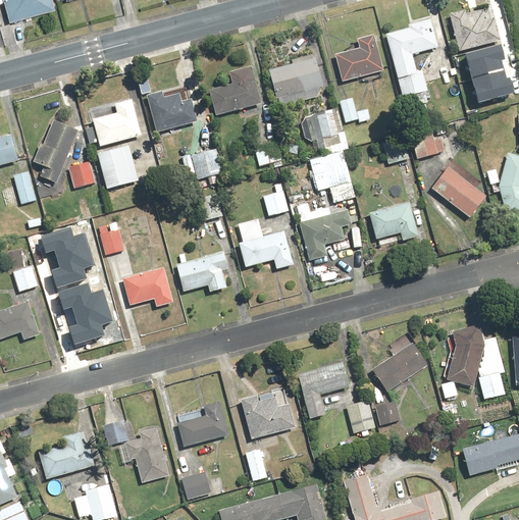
[(0,1),(5,0),(10,19),(55,7),(53,0),(0,0),(0,1)]
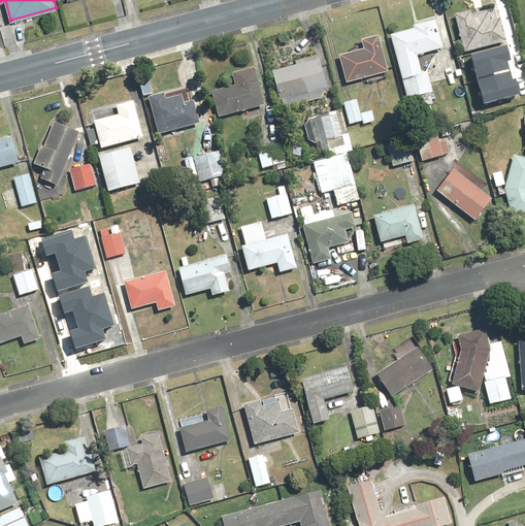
[(469,9),(454,13),(464,52),(505,41),(499,18),(490,20),(488,9),(470,13),(469,9)]
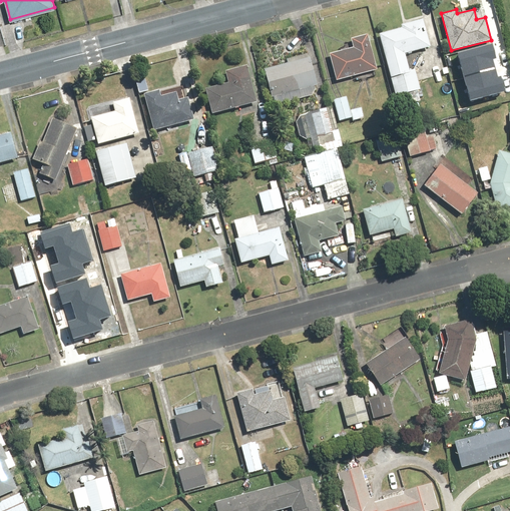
[(402,27),(379,32),(395,96),(419,90),(417,80),(421,79),(421,82),(427,80),(426,77),(444,72),(429,16),(401,23),(402,27)]
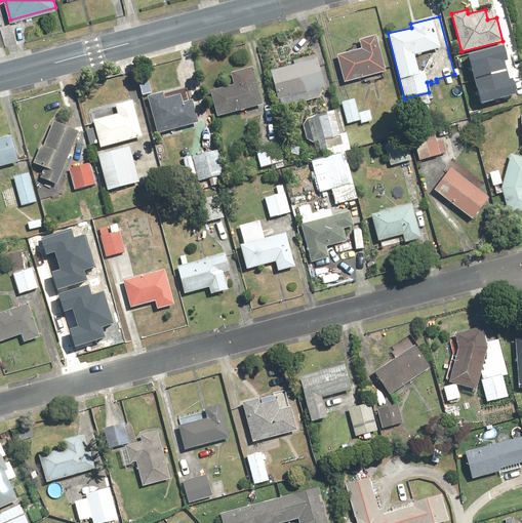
[(386,71),(375,33),(359,38),(362,47),(336,54),(345,82),(386,71)]
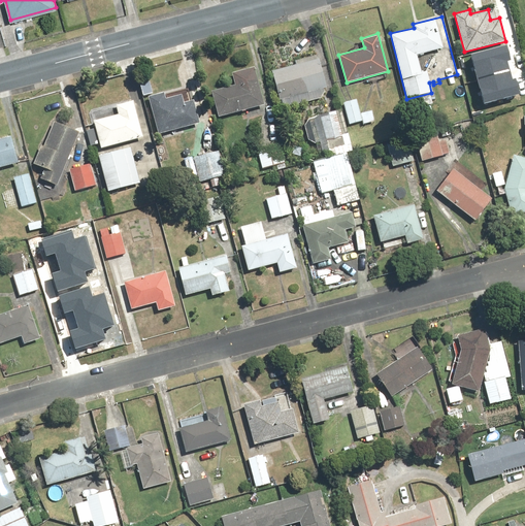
[(502,48),(471,57),(482,99),(513,91),(502,48)]
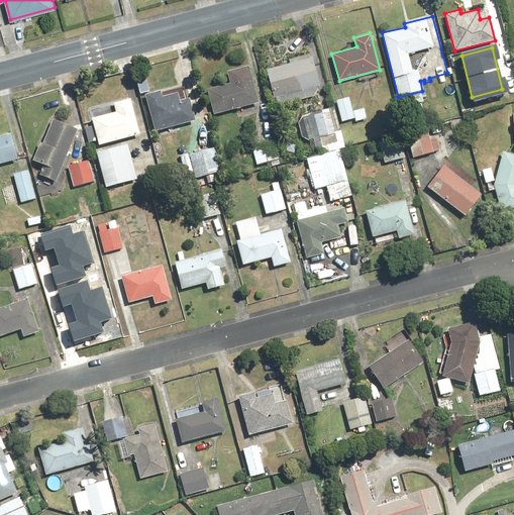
[(290,62),(267,68),(277,105),(322,92),(312,53),(289,59),(290,62)]
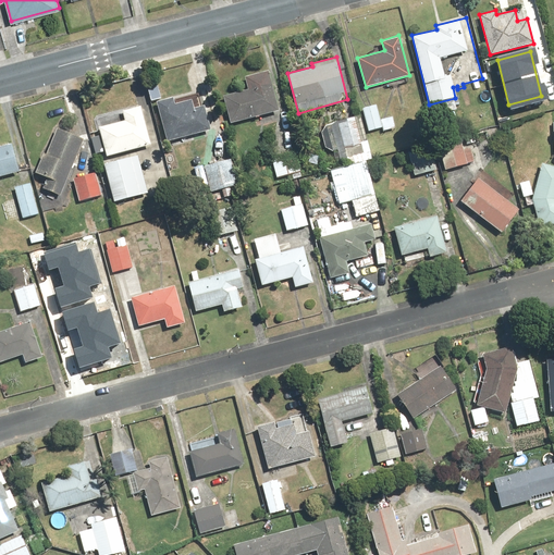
[(279,110),(268,70),(245,75),(248,88),(223,95),(231,123),(279,110)]
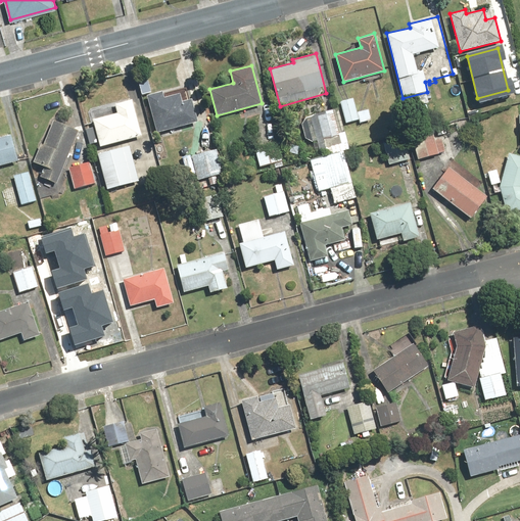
[(162,90),(148,93),(156,133),(198,123),(193,98),(182,100),(181,93),(164,97),(162,90)]
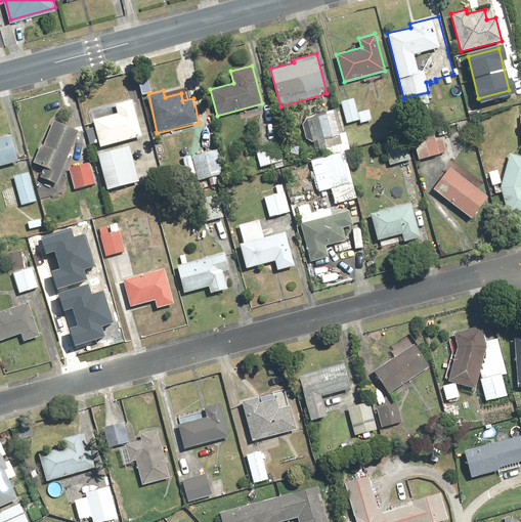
[(142,135),(131,95),(88,106),(91,122),(93,121),(99,146),(142,135)]
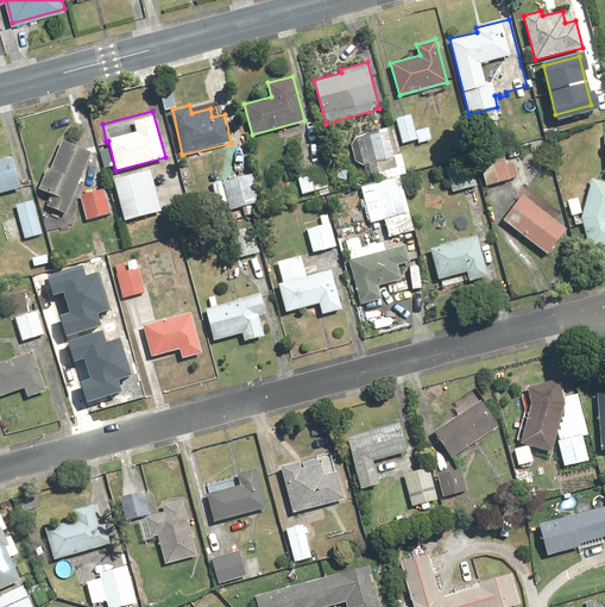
[(409,112),(394,117),(402,143),(416,138),(418,144),(432,139),(427,126),(415,130),(409,112)]
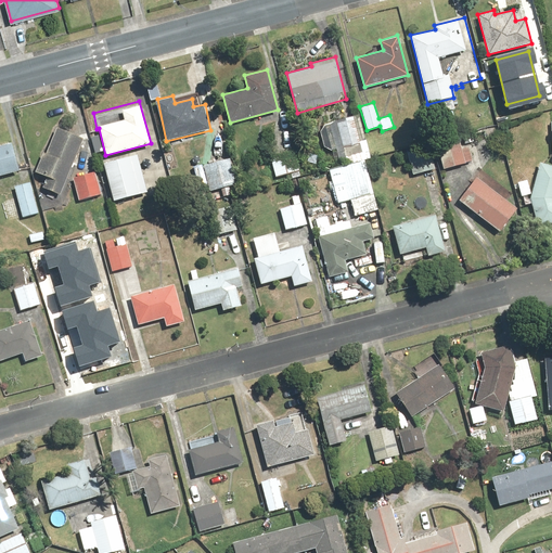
[(352,144),(344,117),(323,124),(319,130),(322,148),(332,151),(352,144)]
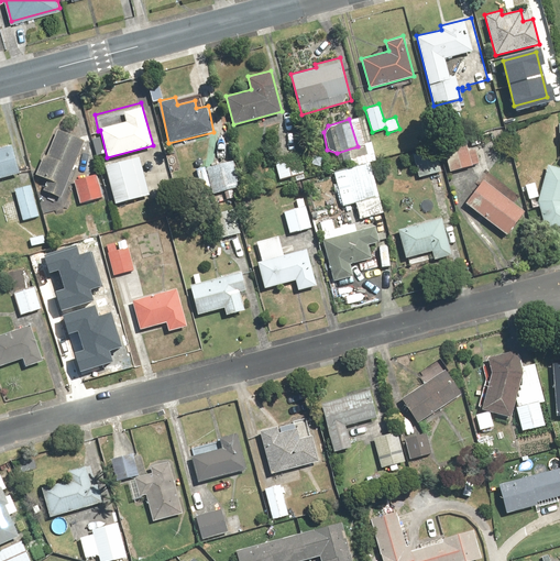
[(61,197),(84,140),(57,129),(46,155),(44,154),(35,174),(46,178),(42,189),(61,197)]
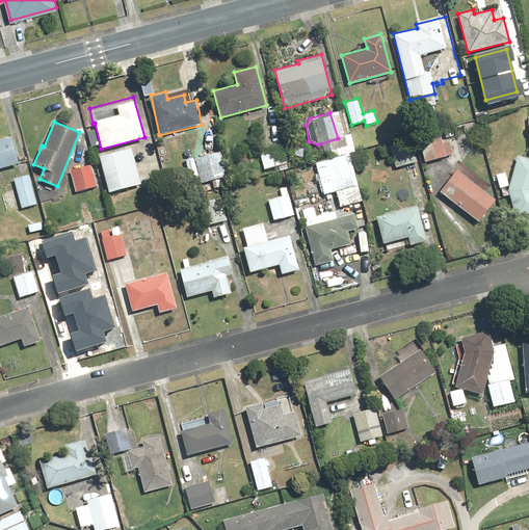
[(419,135),(424,161),(447,157),(447,155),(452,154),(449,139),(441,140),(439,131),(419,135)]
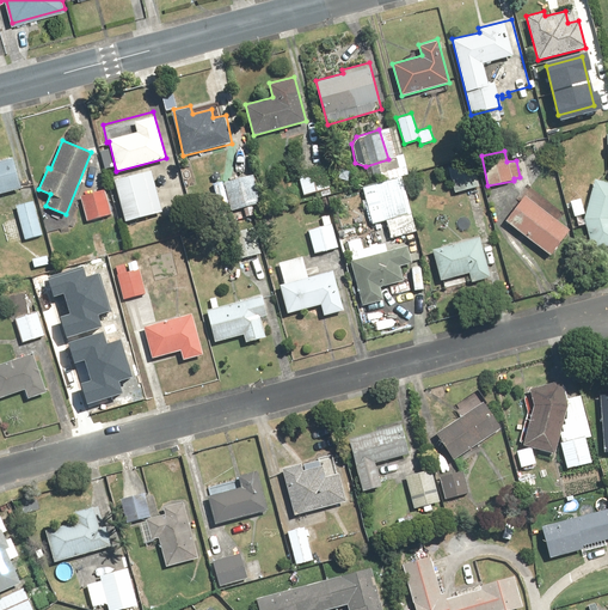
[(471,158),(446,165),(454,193),(479,184),(471,158)]
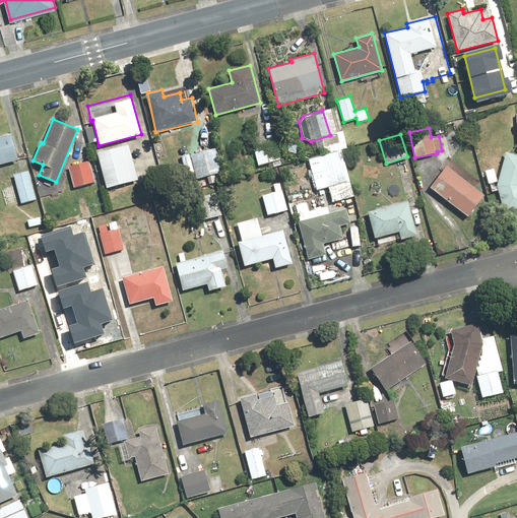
[(0,166),(2,166),(1,163),(17,159),(12,135),(0,137),(0,166)]
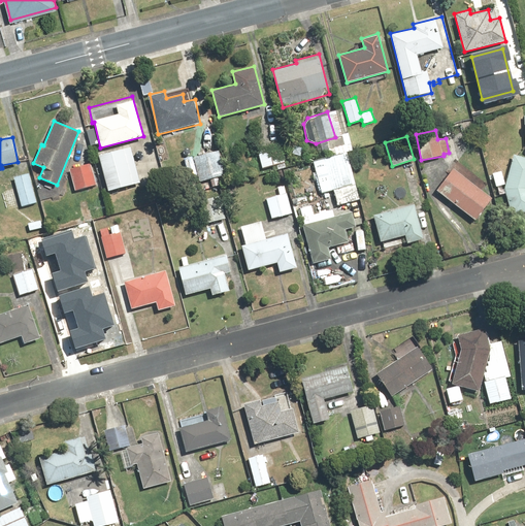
[(262,168),(284,161),(276,137),(255,144),(262,168)]
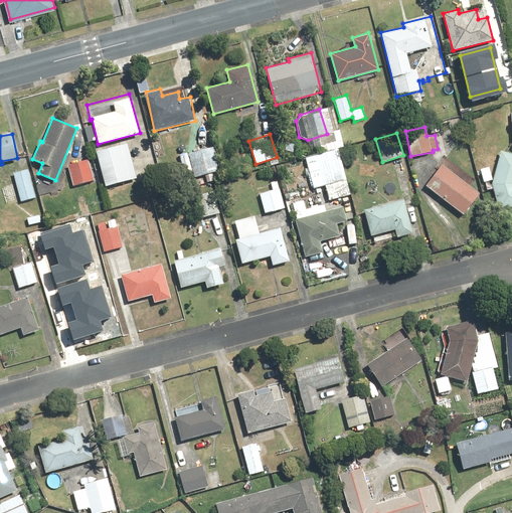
[(186,145),(193,176),(203,174),(204,181),(213,179),(212,172),(218,170),(211,139),(186,145)]
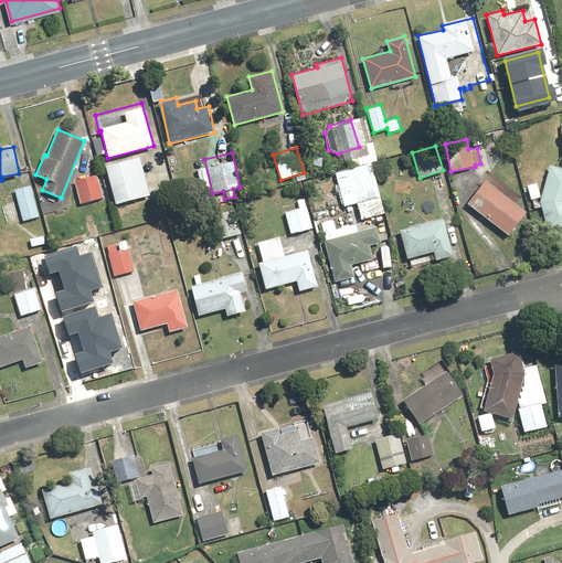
[(139,157),(106,165),(116,204),(149,197),(139,157)]
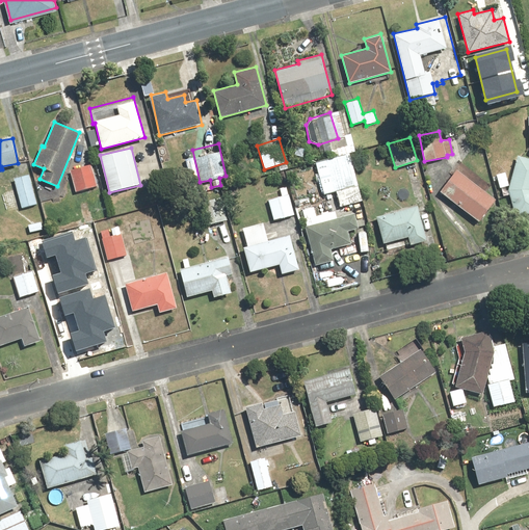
[(348,154),(315,163),(323,194),(336,190),(340,206),(361,201),(348,154)]
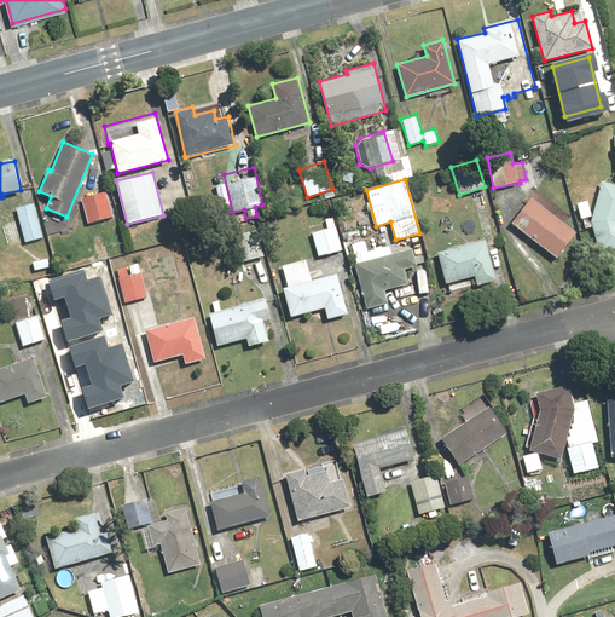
[(614,184),(601,182),(590,221),(598,253),(614,248),(614,184)]
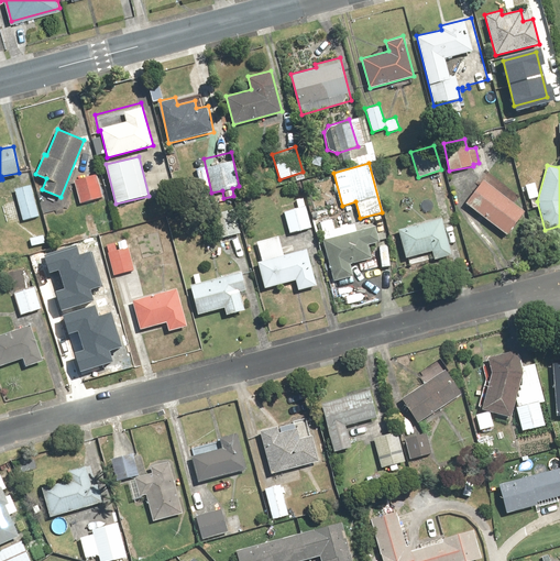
[(97,173),(73,178),(81,213),(96,210),(94,199),(102,197),(97,173)]
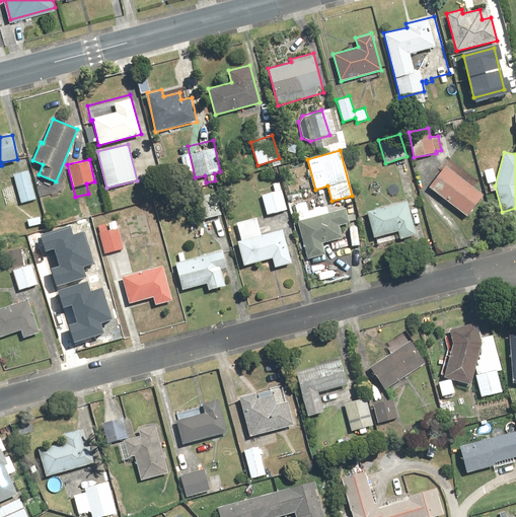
[(444,165),(429,188),(467,216),(484,194),(444,165)]
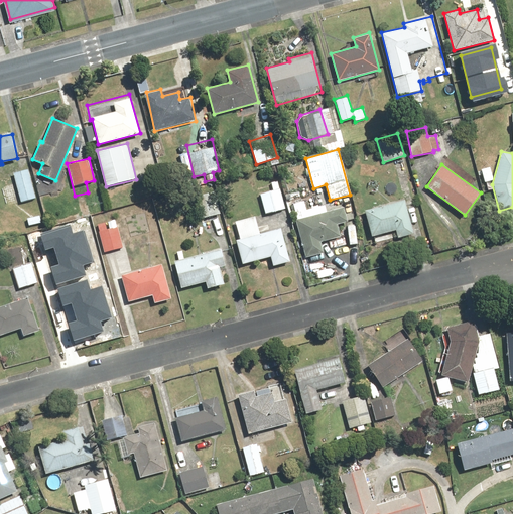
[(28,168),(12,172),(19,202),(35,198),(28,168)]
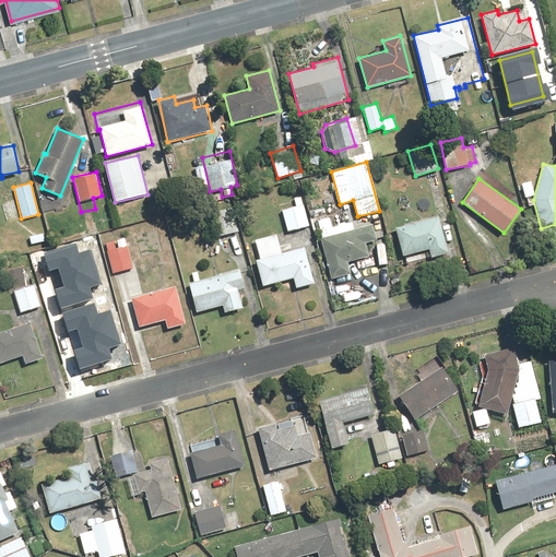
[(309,226),(299,194),(292,197),(295,204),(281,209),(287,233),(309,226)]
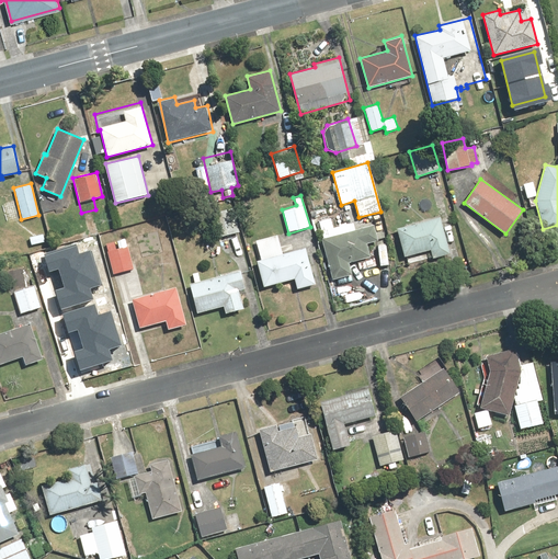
[(207,214),(213,238),(239,231),(234,207),(207,214)]
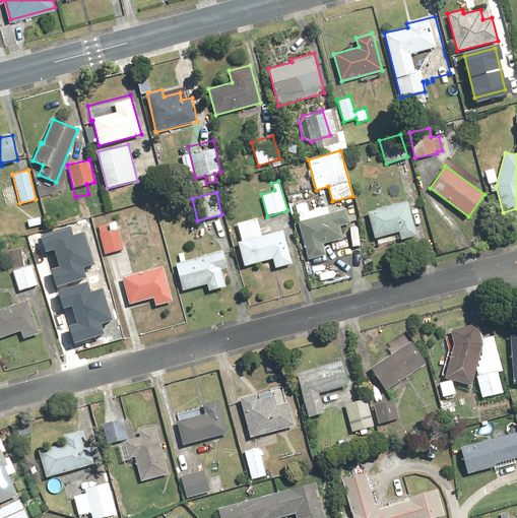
[(409,200),(368,211),(376,243),(385,241),(384,236),(398,232),(400,239),(418,235),(409,200)]
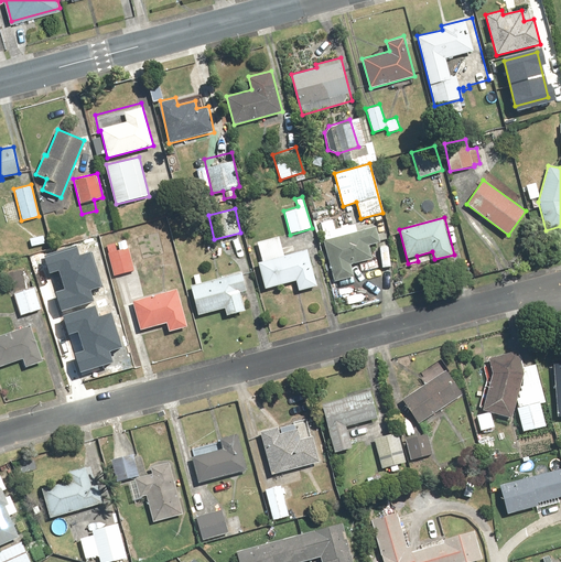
[(319,222),(323,239),(355,231),(354,224),(334,228),(332,218),(319,222)]
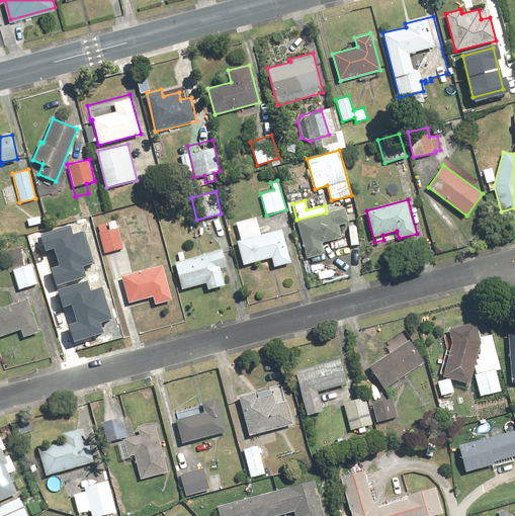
[(326,212),(296,220),(306,258),(324,253),(322,242),(342,237),(339,225),(349,222),(345,208),(326,212)]
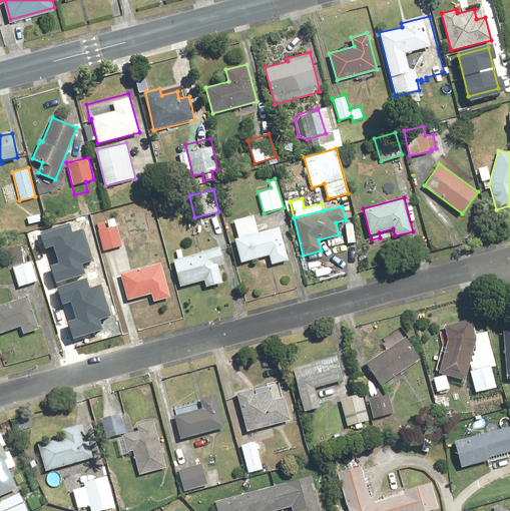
[(289,260),(279,225),(258,232),(252,213),(232,219),(238,238),(233,239),(240,264),(269,254),(272,265),(289,260)]
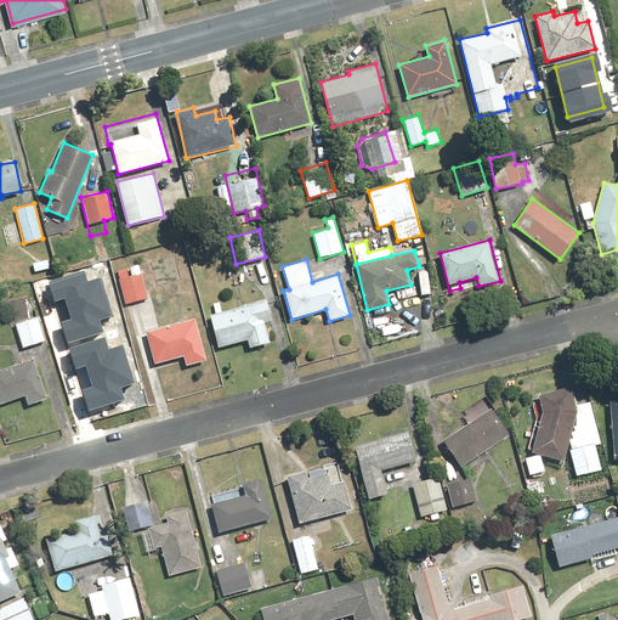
[(64,304),(103,293),(97,272),(85,276),(83,265),(44,277),(50,296),(62,292),(64,304)]
